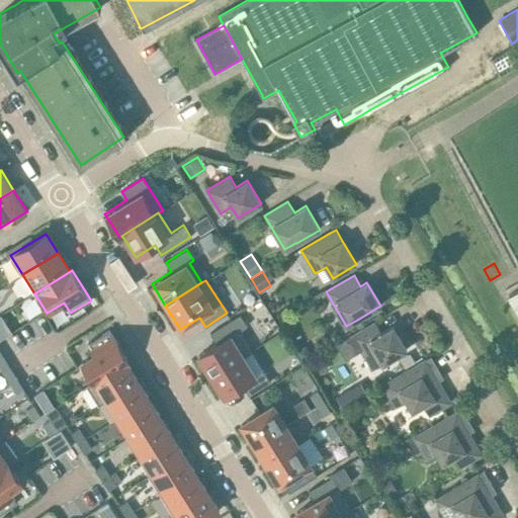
[(517,287),(505,295),(517,318),(517,287)]
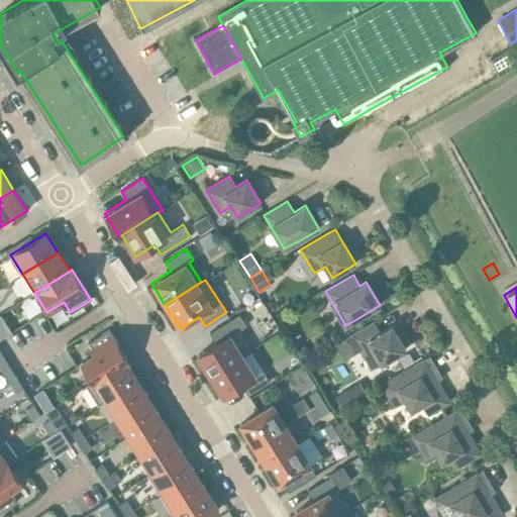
[(0,313),(0,337),(11,331),(0,314),(0,313)]
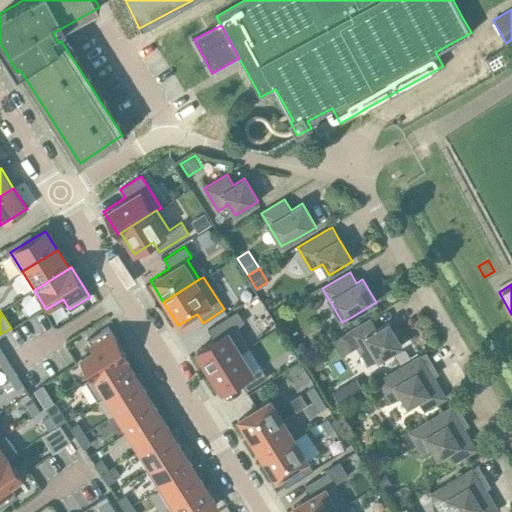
[(214,340),(195,352),(207,372),(242,351),(248,347),(235,327),(237,326),(238,325),(244,322),(237,311),(208,329),(214,338),(214,340)]
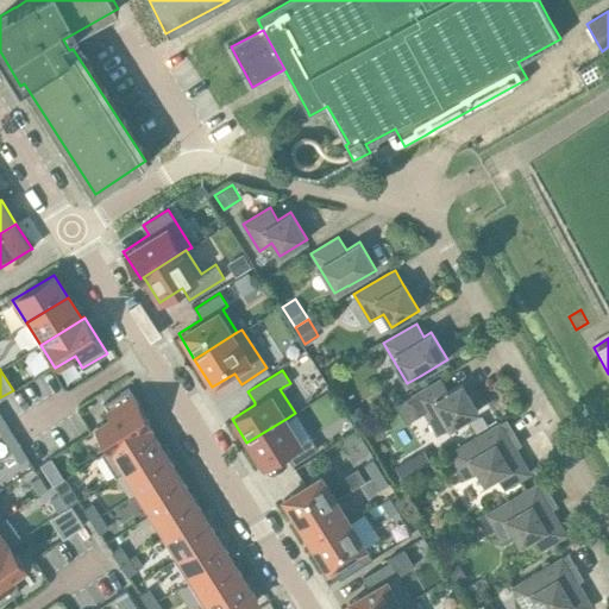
[(414,395),(394,406),(405,424),(424,412),(438,435),(450,427),(451,428),(478,412),(462,384),(449,391),(441,378),(416,393),(414,395)]
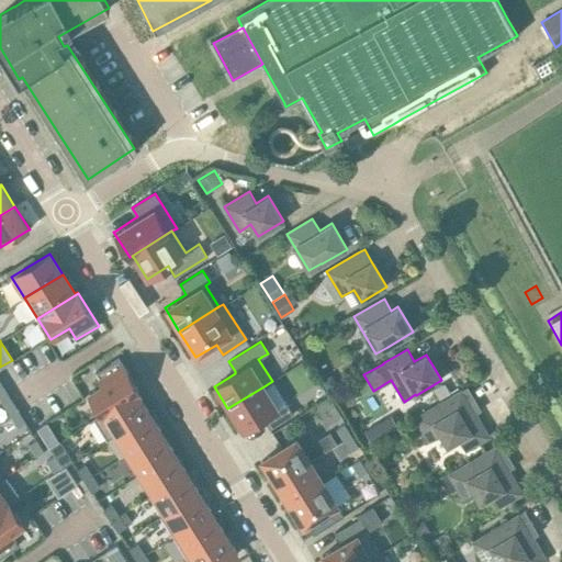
[(93,418),(138,391),(119,358),(96,371),(103,383),(90,392),(102,412),(93,417),(93,418)]
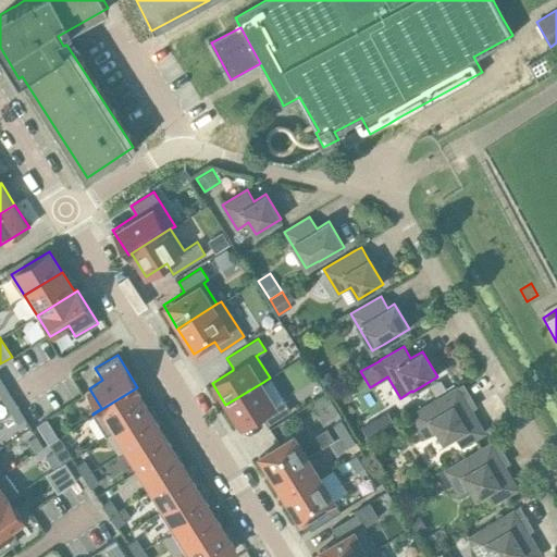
[(329,371),(318,376),(324,387),(335,382),(329,371)]
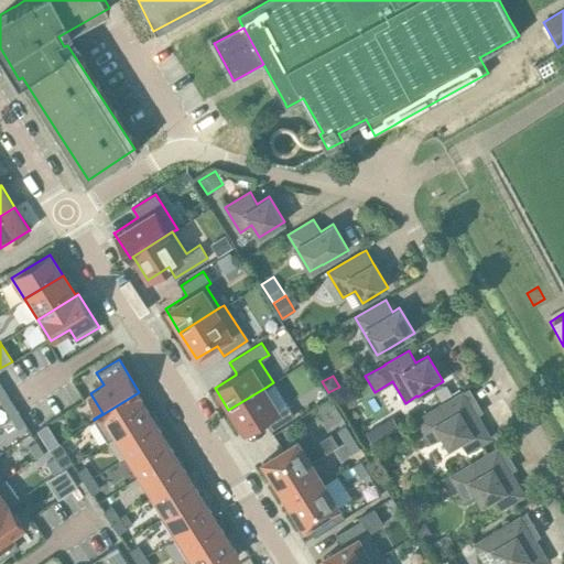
[(446,384),(434,391),(440,402),(452,394),(446,384)]
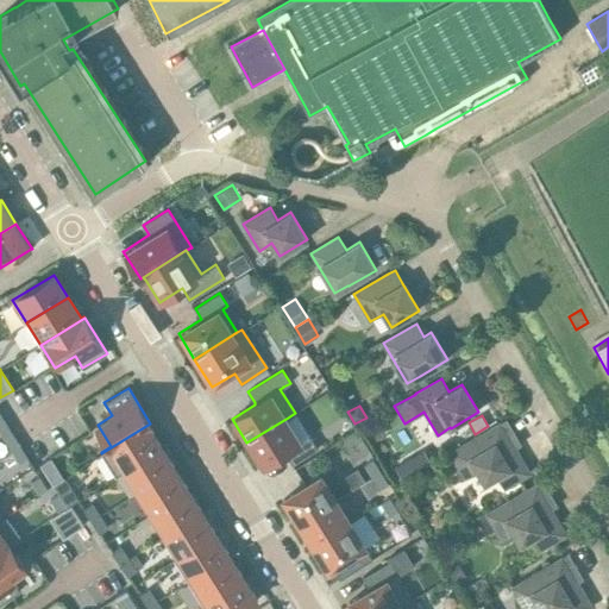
[(288,418),(246,443),(262,468),(284,453),(292,464),(318,449),(309,435),(302,440),(288,418)]
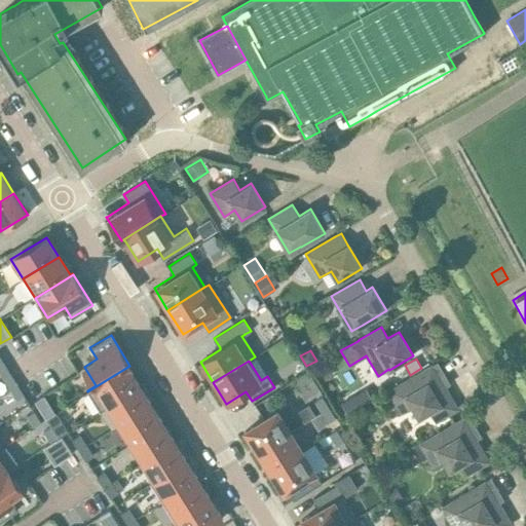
[(399,385),(388,390),(402,413),(412,408),(429,412),(436,422),(458,409),(452,399),(445,387),(445,386),(439,377),(445,374),(438,362),(399,385)]
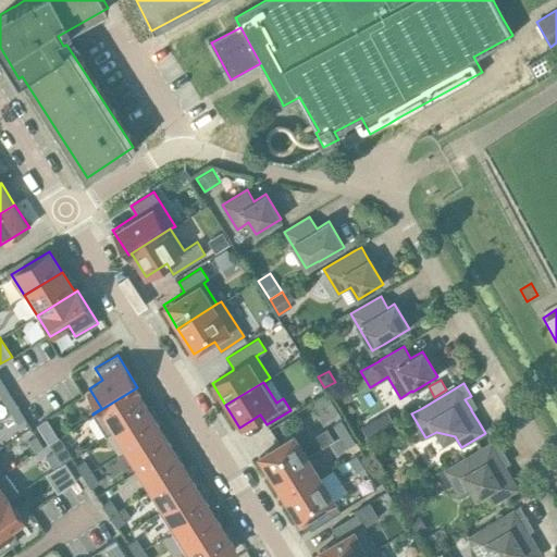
[(136,390),(138,387),(137,387),(93,415),(106,435),(148,408),(136,390)]
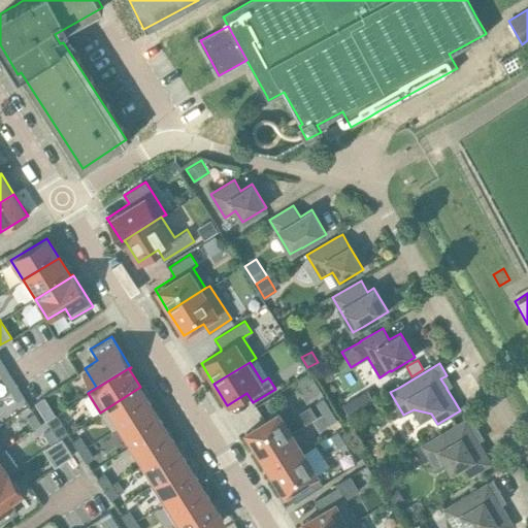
[(10,390),(18,386),(10,375),(3,380),(10,390)]
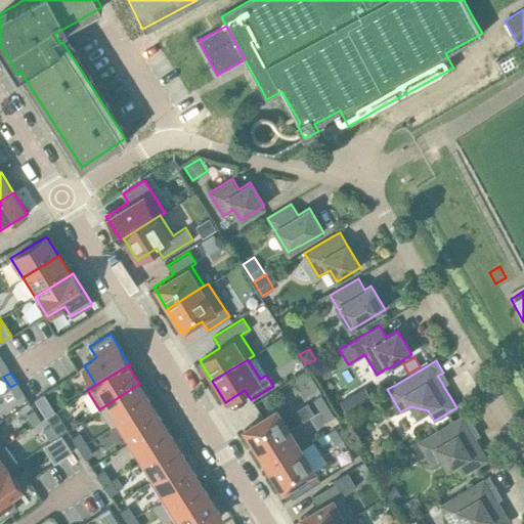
[(16,398),(24,393),(17,383),(10,387),(16,398)]
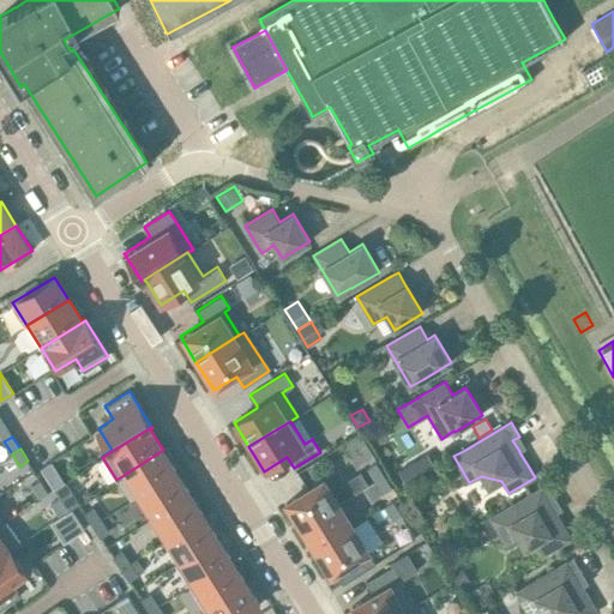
[(139,495),(176,473),(163,450),(116,480),(126,474),(139,495)]
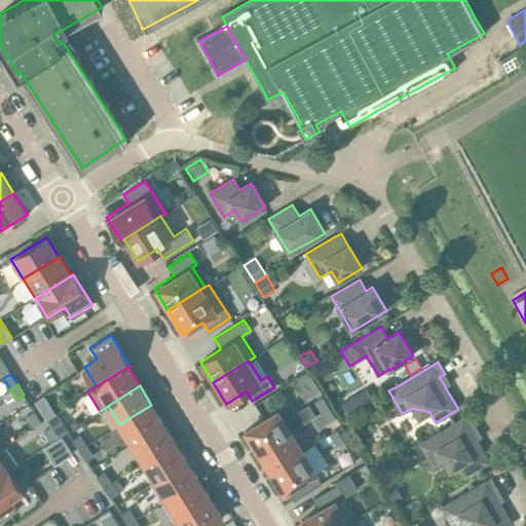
[(44,396),(34,401),(45,418),(54,412),(44,396)]
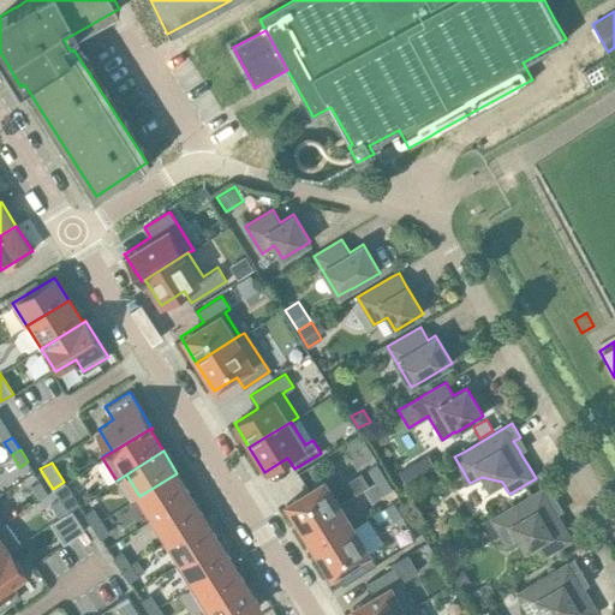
[(368,469),(375,482),(387,475),(378,463),(368,469)]
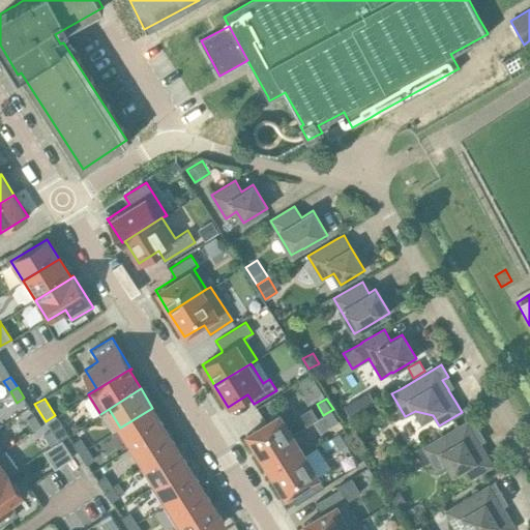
[(356,400),(345,407),(352,419),(364,412),(356,400)]
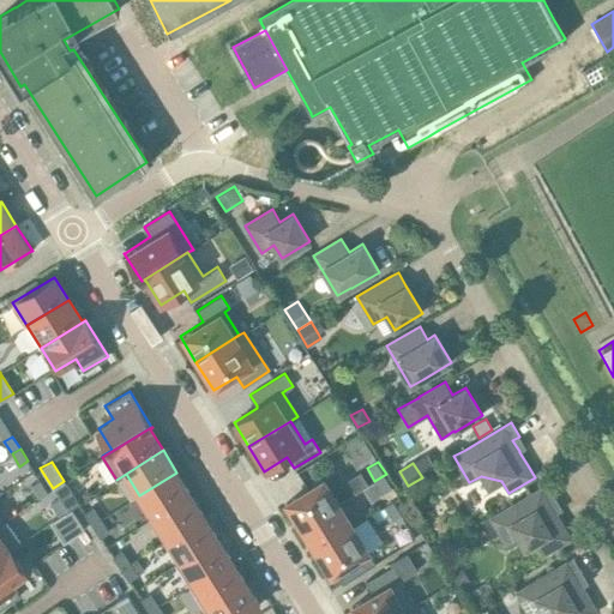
[(154,517),(191,494),(176,473),(139,495),(154,517)]
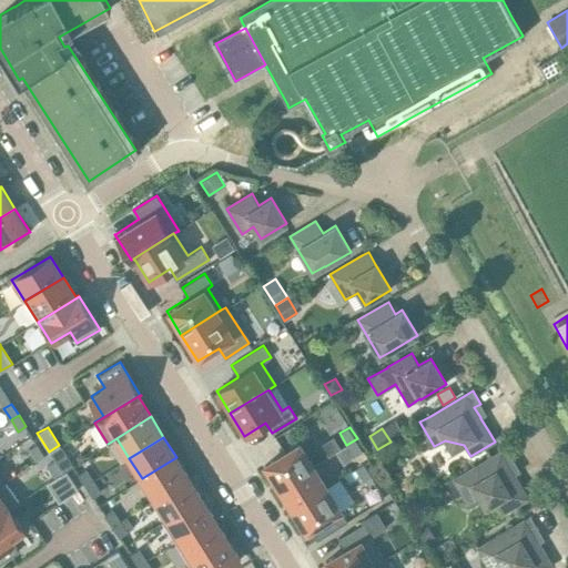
[(354,456),(364,449),(357,438),(346,445),(354,456)]
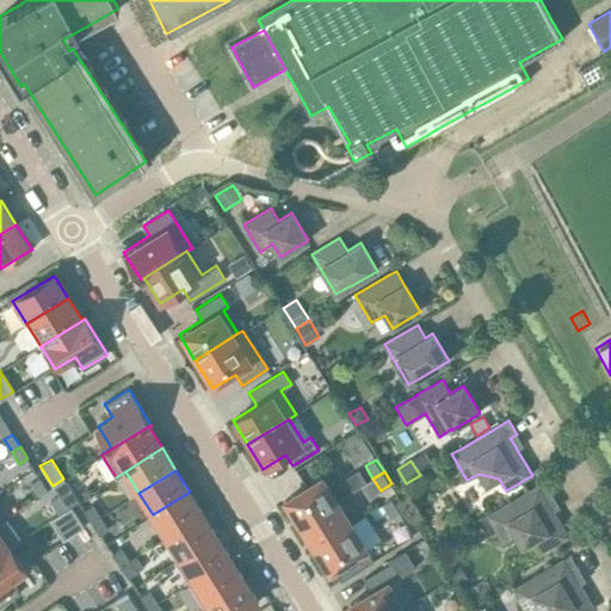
[(325,475),(283,501),(297,524),(339,499),(325,475)]
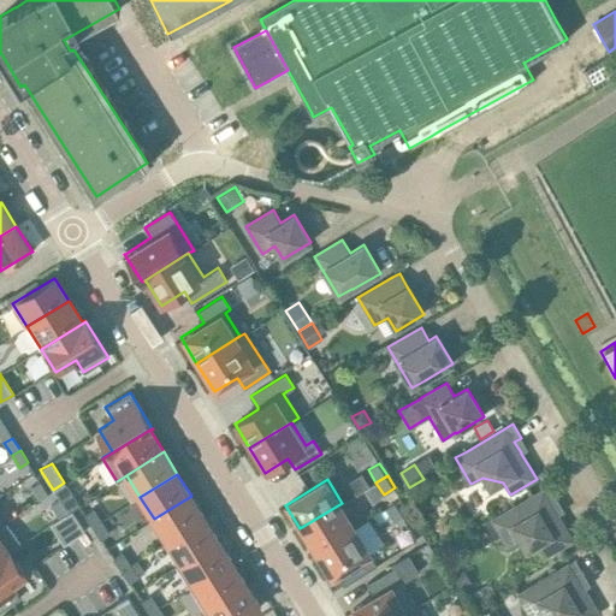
[(30,487),(39,499),(47,493),(40,481),(30,487)]
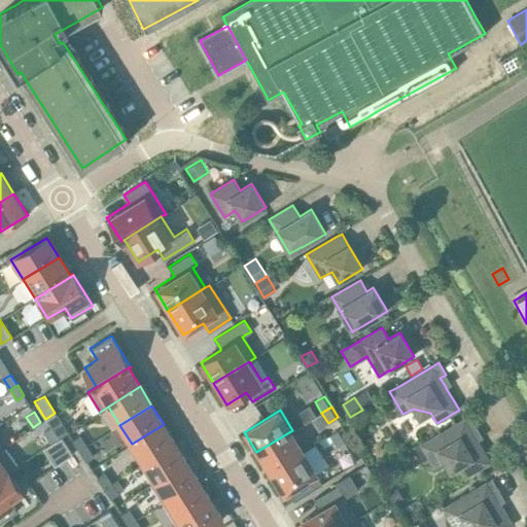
[(55,413),(45,419),(50,427),(51,429),(58,438),(61,435),(69,431),(57,412),(55,413)]
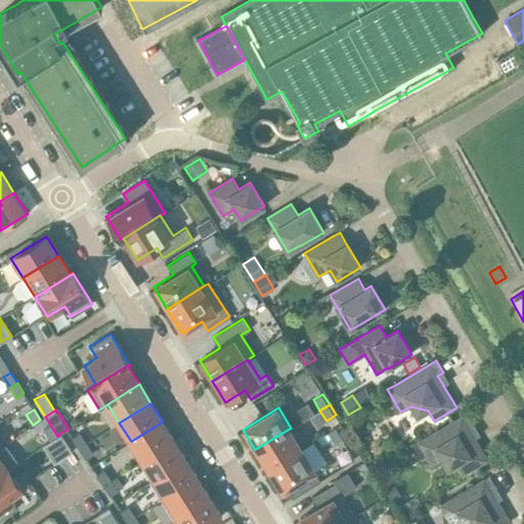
[(428,436),(419,442),(431,465),(441,459),(459,463),(465,473),(487,460),(481,450),(475,438),(469,428),(474,425),(467,413),(428,436)]
